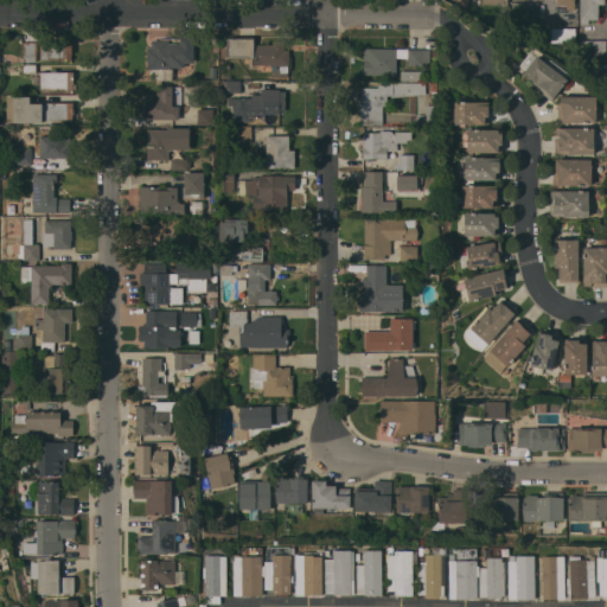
[(556,0),(575,0),(575,10),(567,10),(567,4),(556,4),(556,0)]
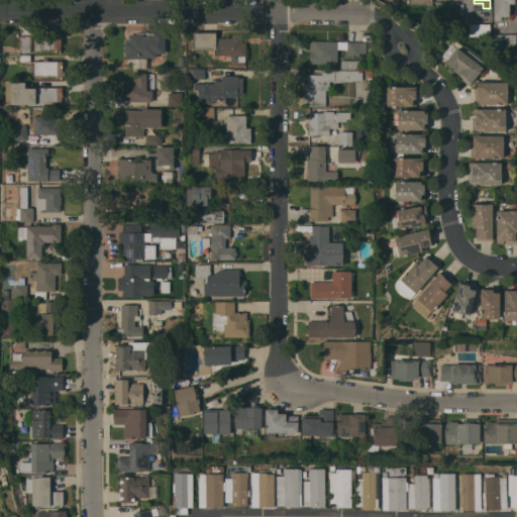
[(515,0),(515,3),(510,3),(510,16),(502,15),(502,19),(494,19),(494,0),(515,0)]
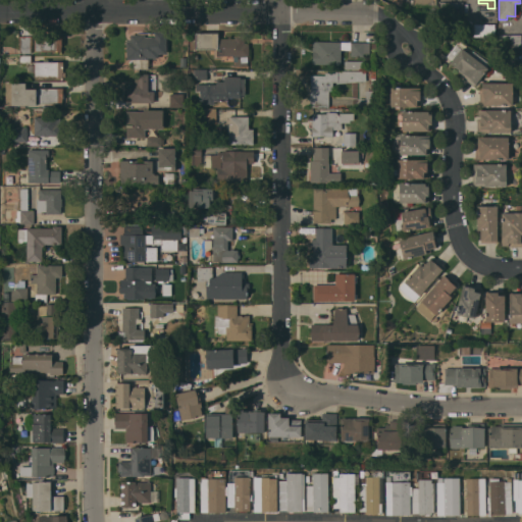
[(463,1),(463,14),(439,14),(440,1),(463,1)]
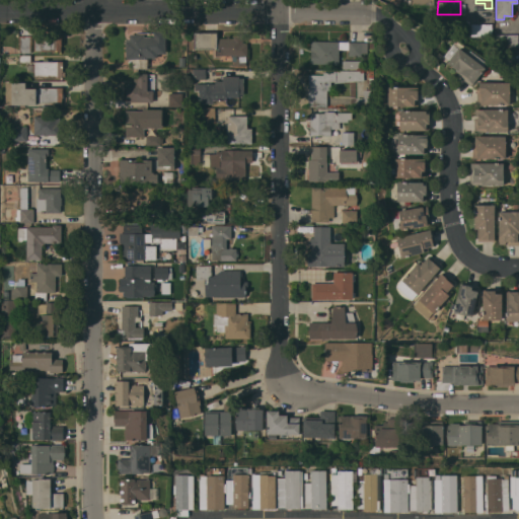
[(493,23),(493,35),(470,35),(470,22),(493,23)]
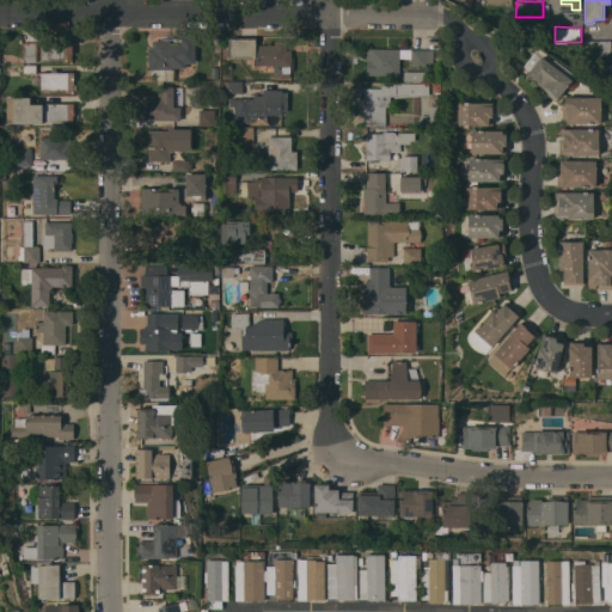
[(170,40),(170,43),(182,43),(182,36),(196,36),(196,63),(185,63),(185,67),(157,67),(157,68),(148,68),(148,59),(148,48),(153,48),(153,40),(170,40)]
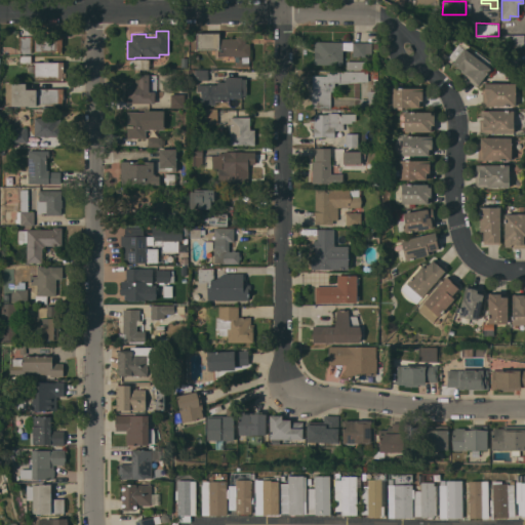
[(219,32),(219,38),(236,38),(236,35),(246,35),(246,42),(248,42),(248,43),(250,43),(250,55),(218,55),(218,49),(196,49),(196,32),(219,32)]
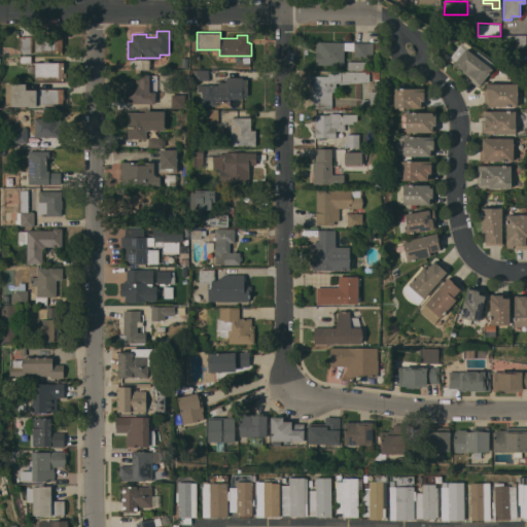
[(526,34),(526,47),(503,47),(503,34),(526,34)]
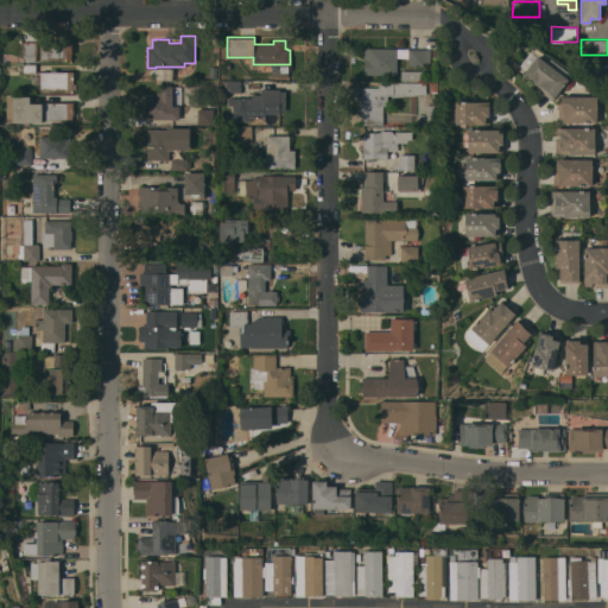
[(37,42),(37,61),(24,61),(23,42),(37,42)]
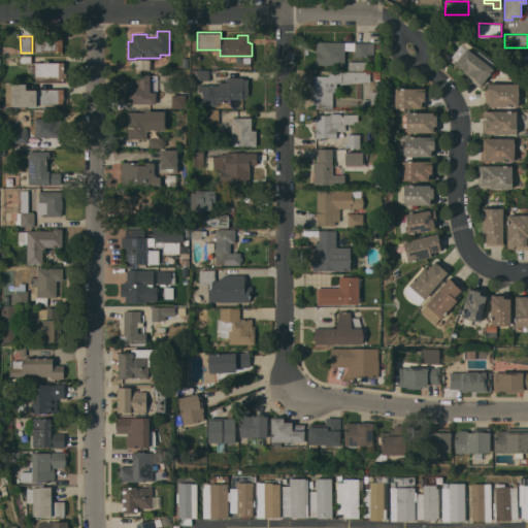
[(35,36),(63,36),(63,46),(63,52),(35,52),(35,36)]
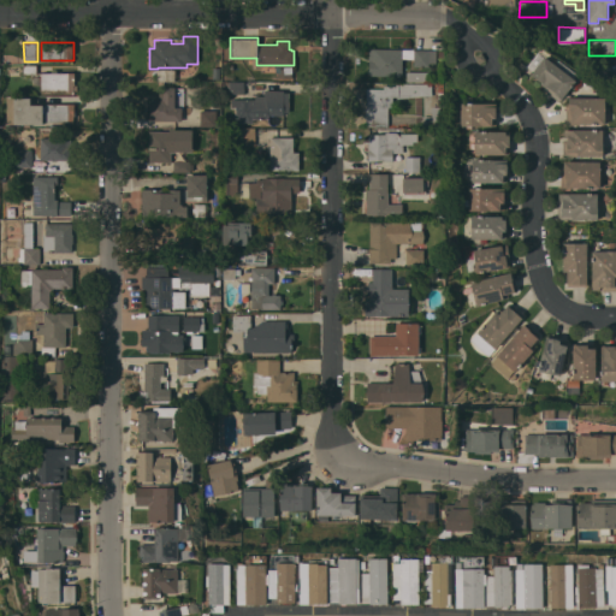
[(403,48),(403,75),(369,75),(369,48),(403,48)]
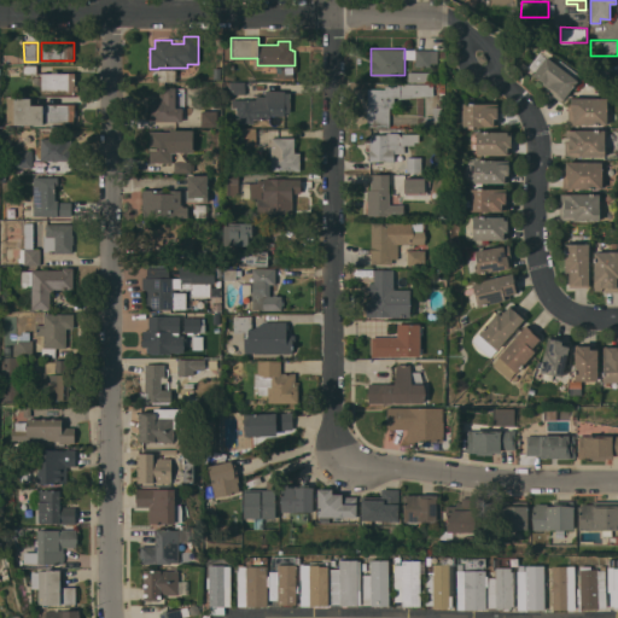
[(438,50),(438,63),(431,63),(431,66),(415,66),(415,50),(438,50)]
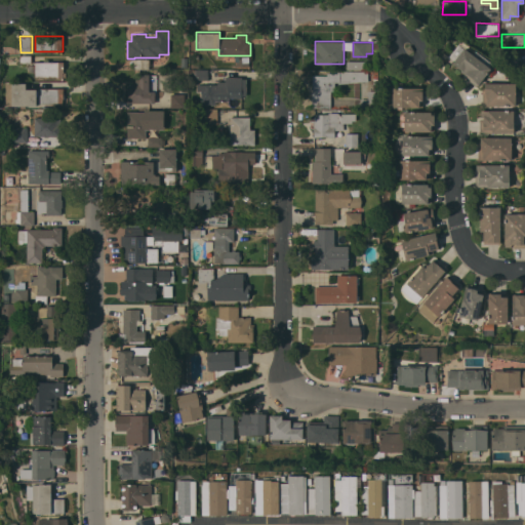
[(462,70),(452,63),(454,59),(449,55),(458,44),(463,48),(465,47),(491,68),(477,86),(463,76),(466,74),(461,71),(462,70)]
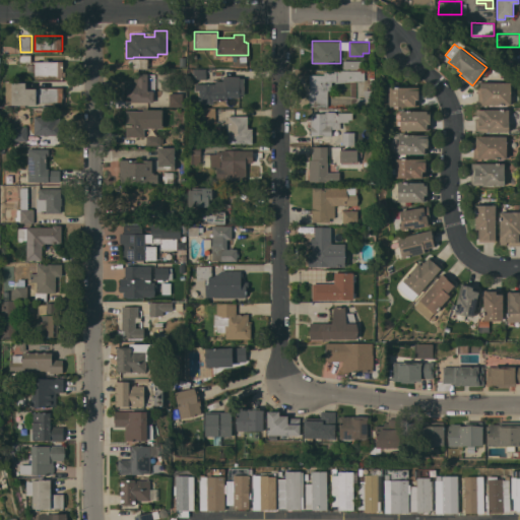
[(148,58),(148,68),(133,68),(133,58),(148,58)]
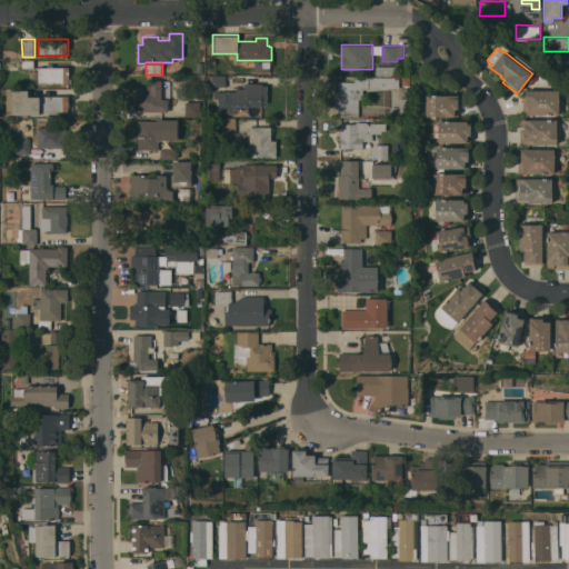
[(396,66),(396,75),(376,75),(376,66),(396,66)]
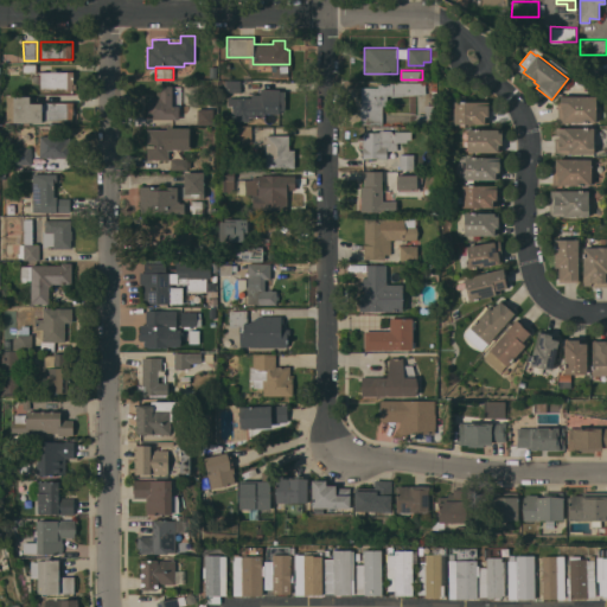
[(40,71),(74,71),(74,83),(77,83),(77,89),(40,89),(40,83),(33,83),(33,75),(40,75),(40,71)]
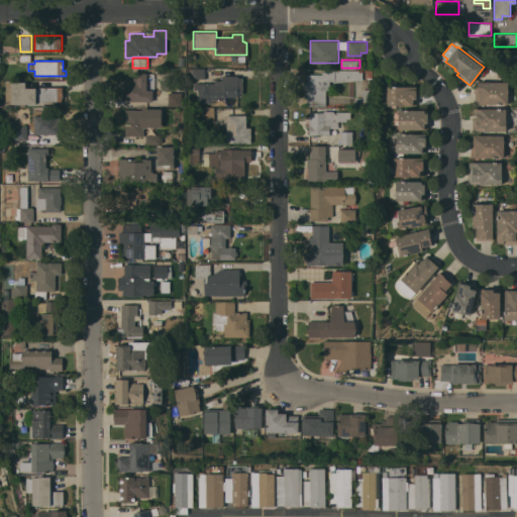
[(205,78),(192,79),(192,69),(205,69),(205,78)]
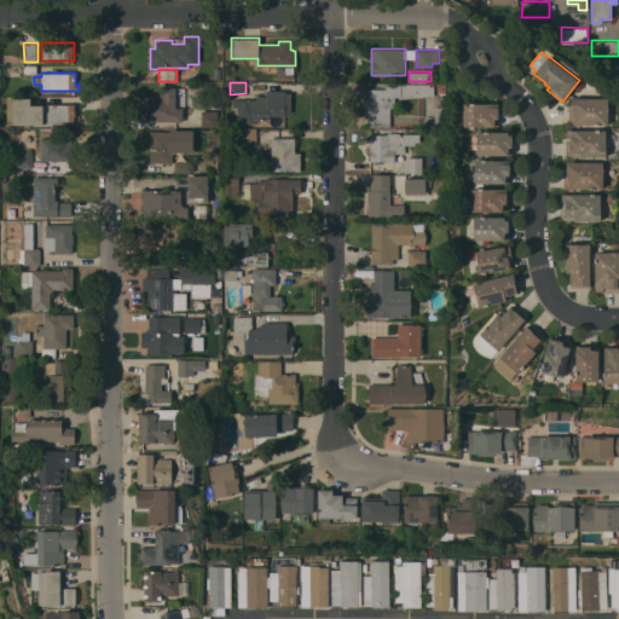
[(386,88),(386,86),(398,86),(398,85),(401,85),(401,84),(434,84),(434,96),(422,96),(399,98),(399,97),(395,97),(394,106),(391,106),(391,115),(405,115),(405,123),(391,123),(391,127),(368,127),(369,88),(386,88)]
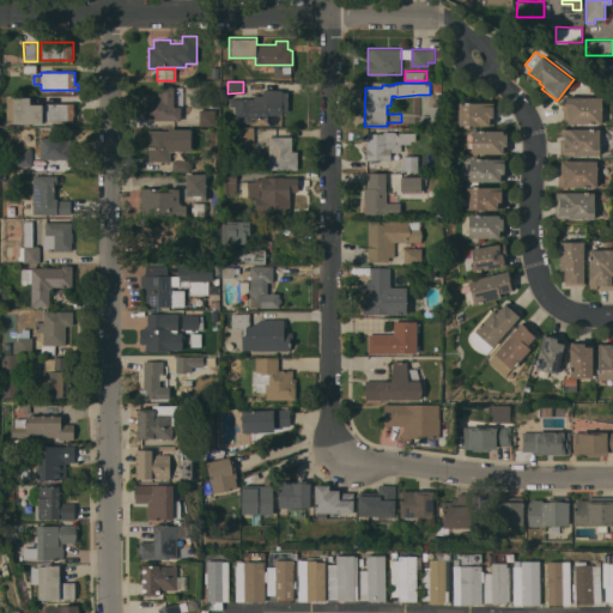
[(174,107),(181,107),(181,120),(149,120),(149,98),(158,98),(158,85),(175,85),(174,107)]
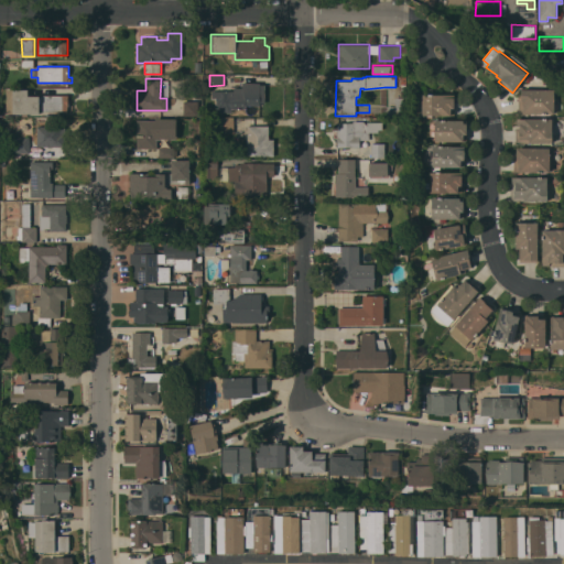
[(260,83),(260,84),(264,84),(264,102),(260,102),(260,105),(246,105),(246,109),(231,108),(231,112),(216,112),(216,98),(212,98),(212,90),(234,90),(234,87),(242,87),(242,82),(260,83)]
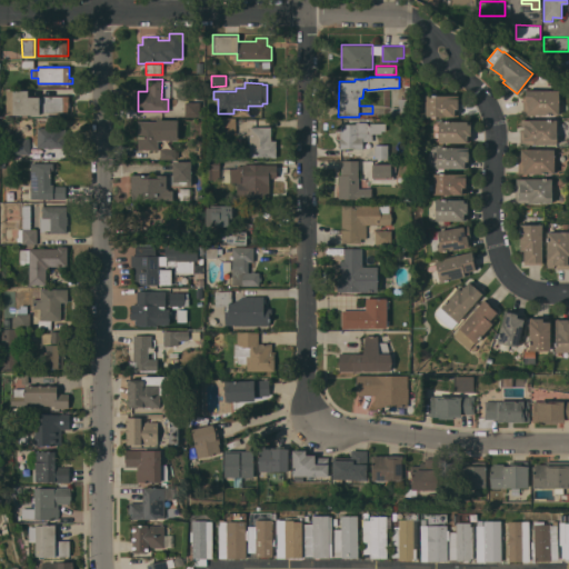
[(28,89),(28,96),(69,96),(69,112),(40,112),(40,113),(7,113),(7,89),(28,89)]
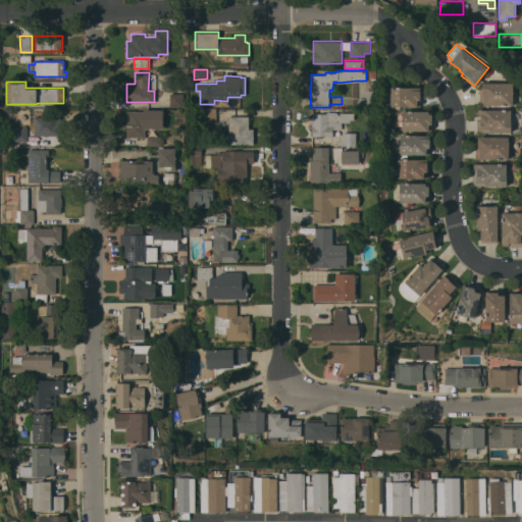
[(513,83),(513,104),(480,104),(480,93),(479,93),(479,87),(482,87),(482,82),(513,83)]
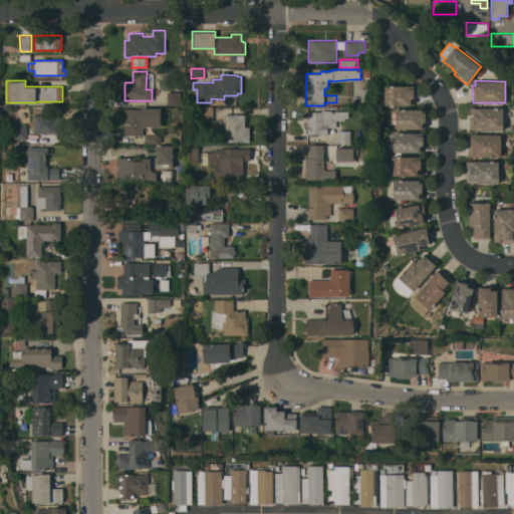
[(414,85),(414,89),(414,97),(412,97),(412,104),(384,104),(384,85),(414,85)]
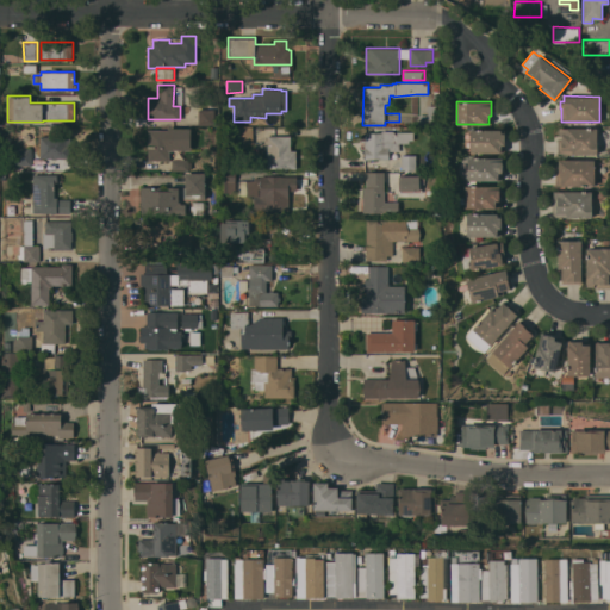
[(428,114),(428,105),(439,105),(439,126),(419,125),(419,114),(428,114)]
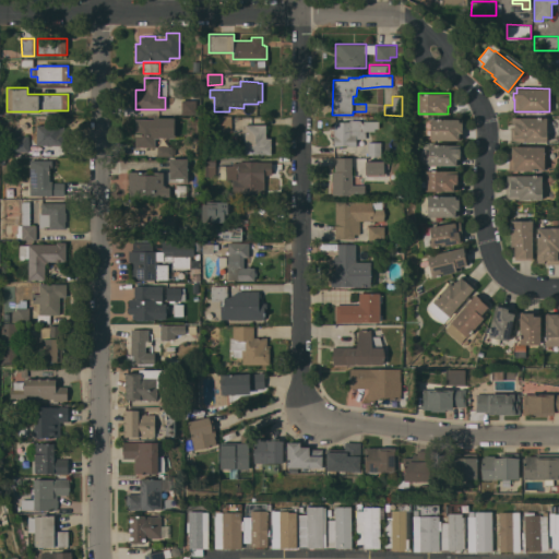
[(197,99),(197,114),(181,115),(181,99),(197,99)]
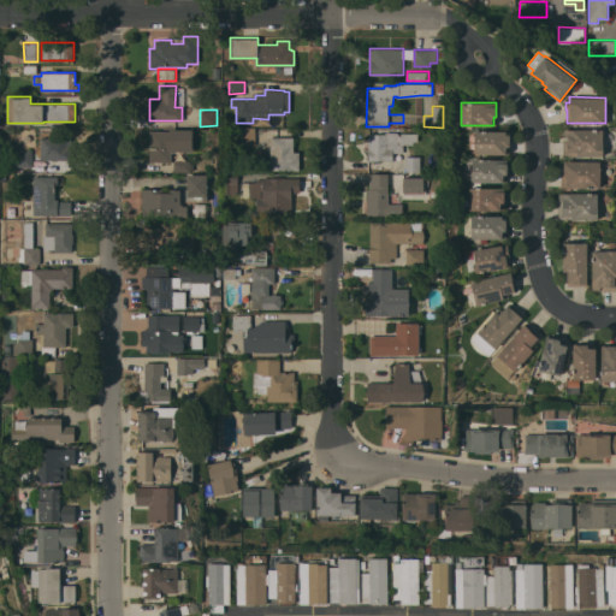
[(255,128),(255,144),(238,144),(238,129),(255,128)]
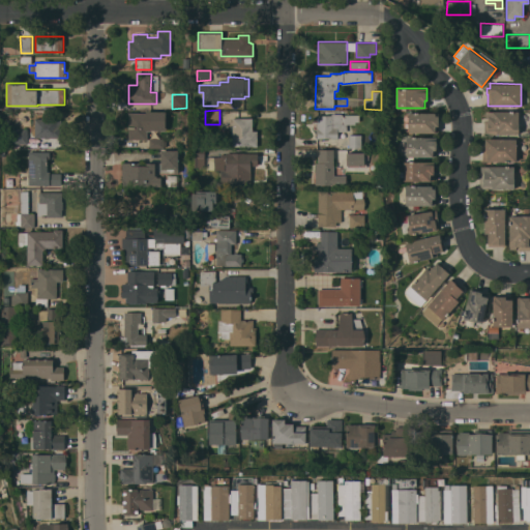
[(145,113),(145,111),(166,111),(166,129),(150,129),(150,130),(148,130),(147,140),(128,139),(128,112),(145,113)]
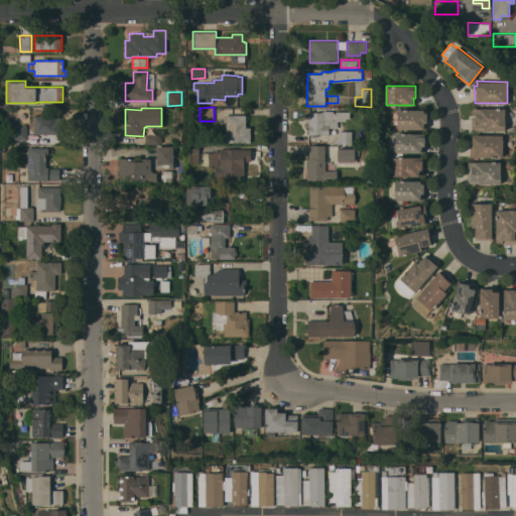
[(506,108),(506,130),(472,130),(472,116),(476,116),(476,114),(473,114),(473,108),(506,108)]
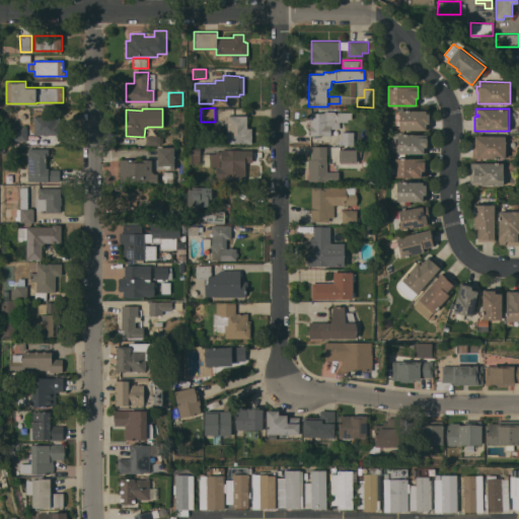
[(430,110),(429,123),(428,123),(428,129),(400,130),(400,109),(430,110)]
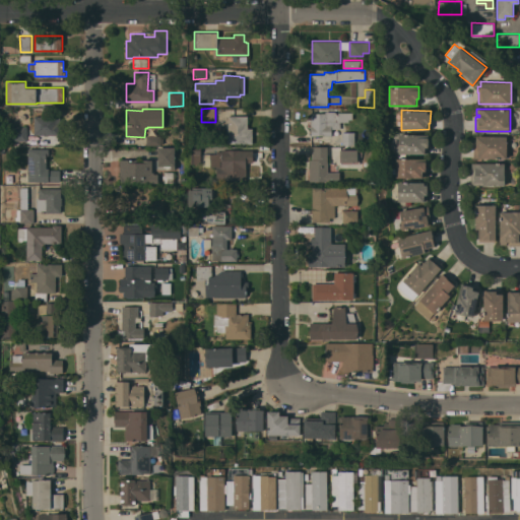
[(314,112),(314,113),(325,113),(325,111),(335,111),(335,113),(336,112),(339,114),(340,114),(340,129),(332,129),(332,135),(325,135),(314,135),(311,135),(311,120),(312,120),(312,112),(314,112)]
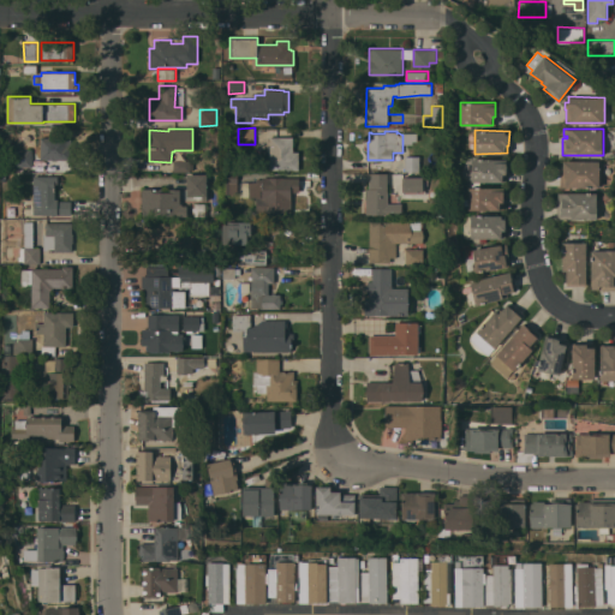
[(293,137),(293,151),(299,151),(299,169),(269,169),(270,136),(293,137)]
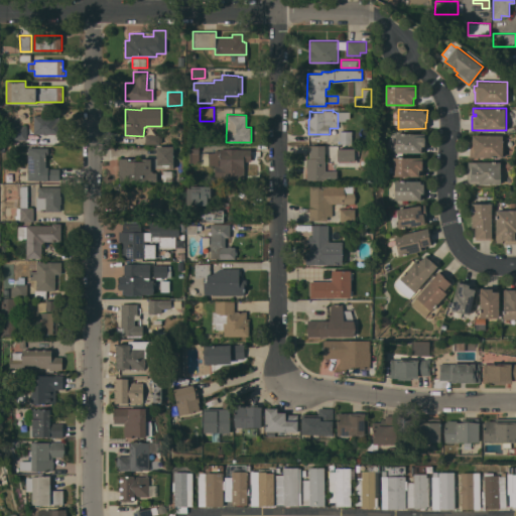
[(58,134),(47,133),(47,135),(43,134),(43,133),(33,133),(34,115),(59,115),(58,134)]
